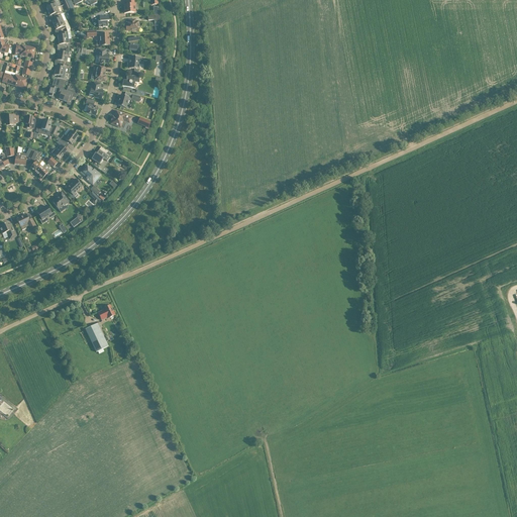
[(48,12),(58,8),(61,7),(57,0),(54,0),(55,0),(55,1),(50,2),(52,3),(48,4),(49,6),(46,7),(48,12)]
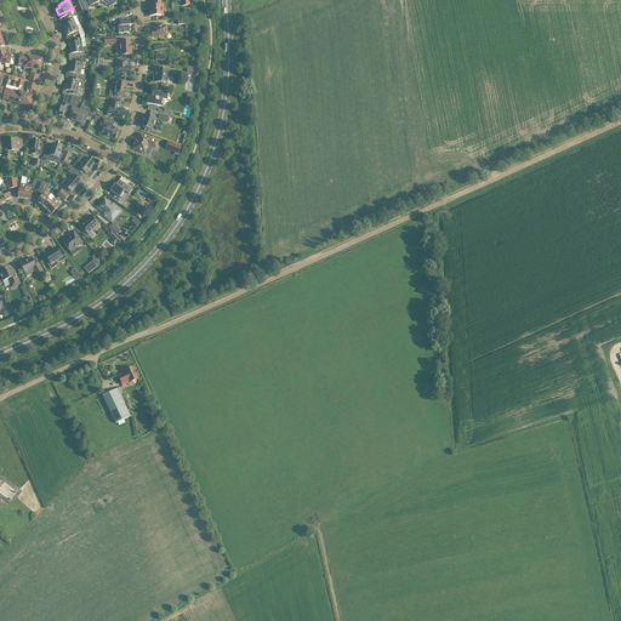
[(148,15),(149,15),(149,16),(163,16),(163,1),(152,1),(153,6),(149,6),(149,11),(148,12),(148,15)]
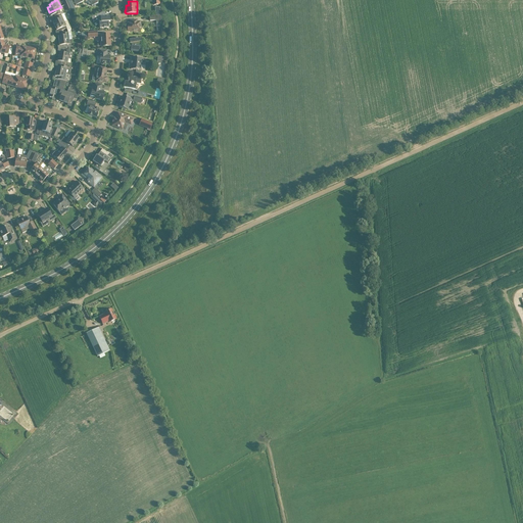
[(58,8),(49,12),(50,16),(54,14),(55,16),(59,14),(60,14),(58,8)]
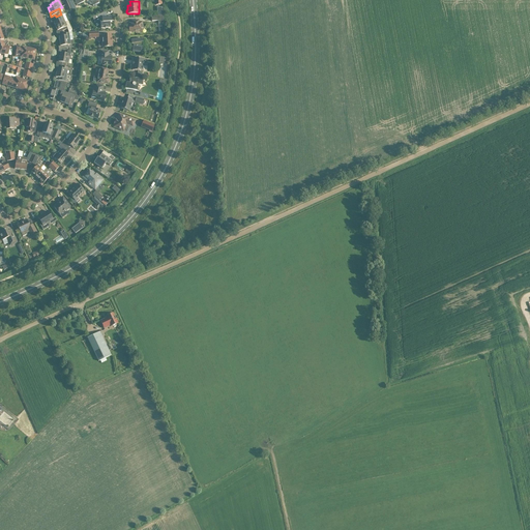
[(97,22),(100,22),(101,28),(106,28),(111,28),(110,23),(112,23),(111,17),(109,17),(108,18),(106,17),(108,15),(107,11),(97,16),(95,17),(97,22)]
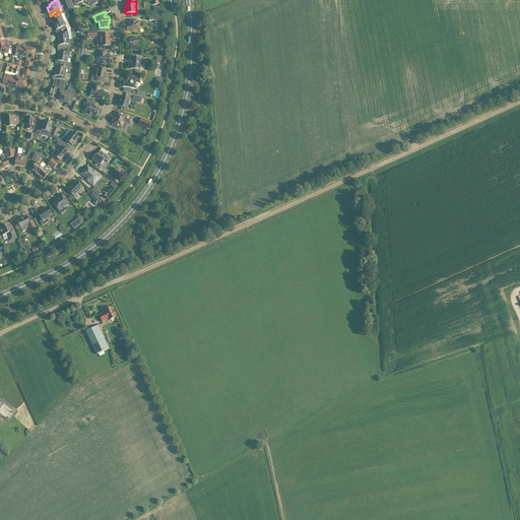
[(53,21),(55,25),(64,22),(61,15),(60,16),(55,18),(56,20),(53,21)]
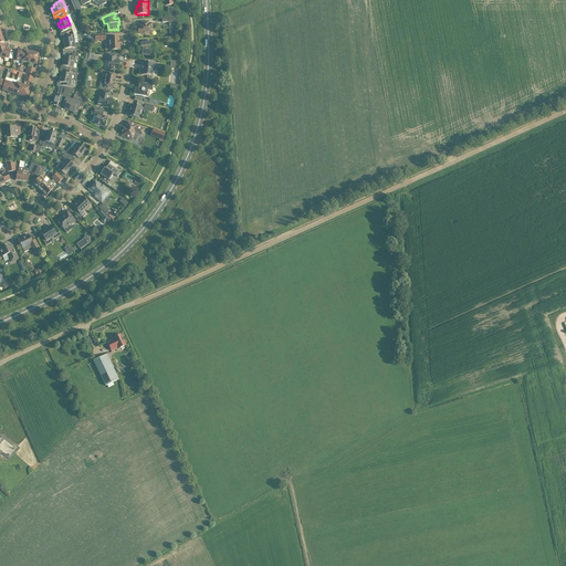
[(148,21),(146,22),(140,22),(142,25),(139,25),(139,28),(138,29),(137,30),(138,32),(138,33),(138,34),(144,33),(144,34),(149,34),(152,34),(152,29),(153,29),(152,23),(148,23),(148,21)]
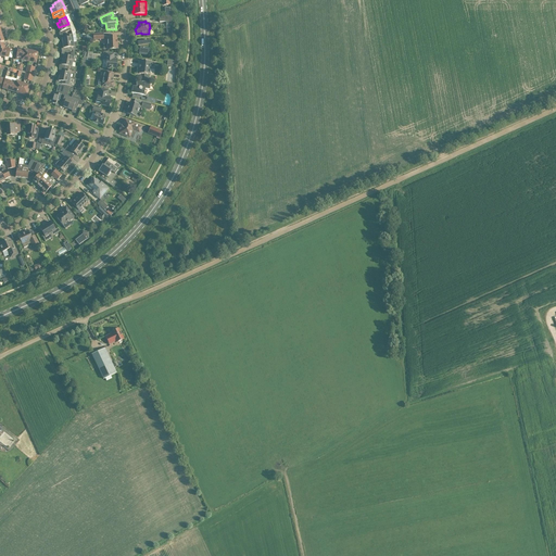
[(71,30),(72,33),(75,32),(76,32),(72,22),(68,24),(59,27),(60,33),(64,30),(65,33),(70,30),(71,30)]
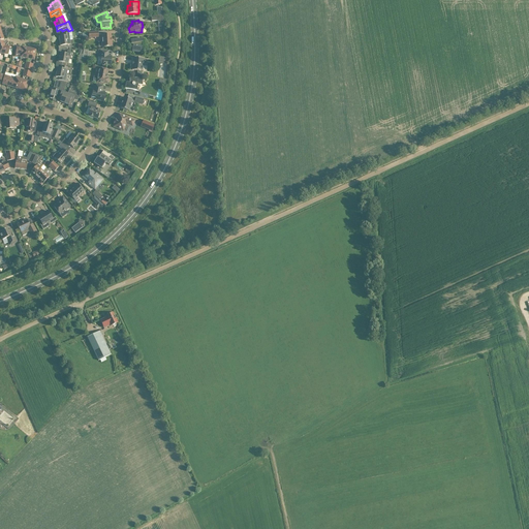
[(59,37),(60,41),(70,40),(72,40),(71,30),(68,31),(68,33),(62,34),(63,36),(59,37)]
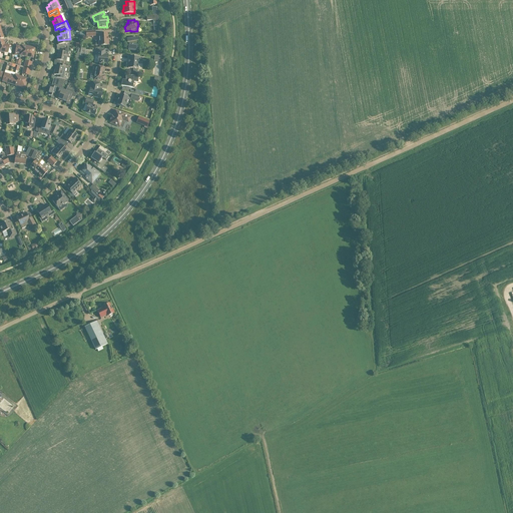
[(108,34),(103,34),(99,34),(99,45),(108,45),(108,34)]
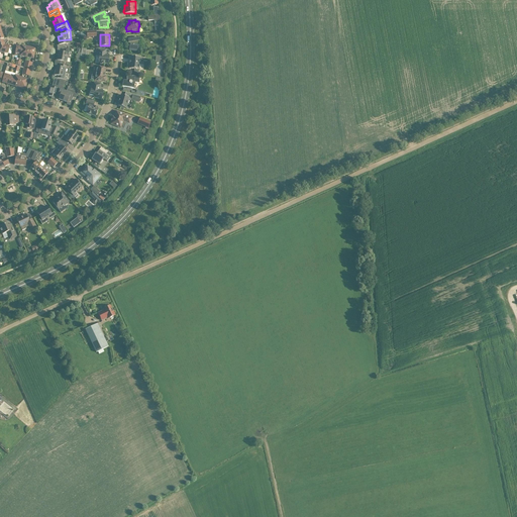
[(129,49),(134,50),(137,50),(139,41),(139,38),(128,39),(128,43),(130,43),(130,44),(129,49)]
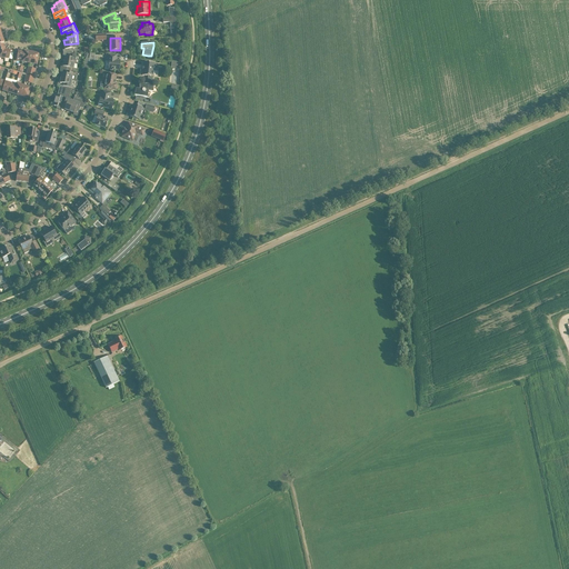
[(6,50),(0,56),(0,57),(9,59),(10,56),(11,51),(6,50)]
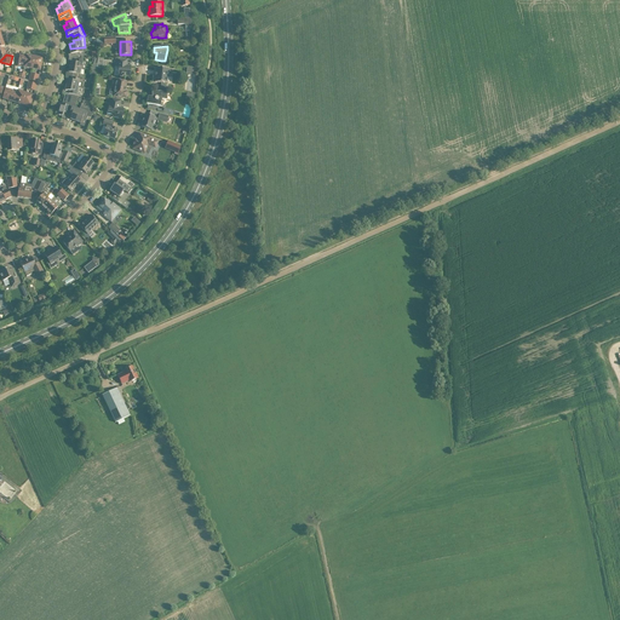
[(23,68),(32,69),(34,58),(30,57),(26,56),(26,57),(23,68)]
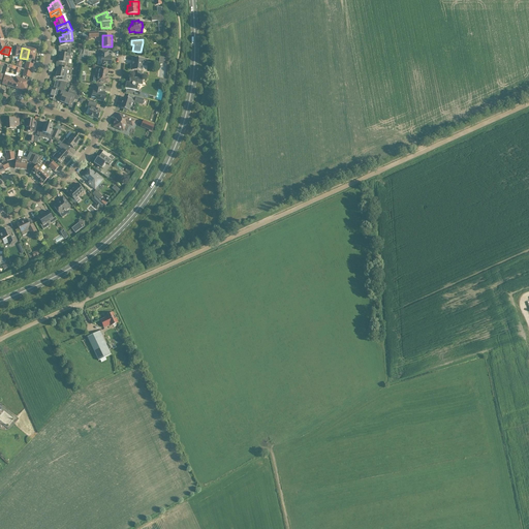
[(29,50),(27,59),(34,60),(36,50),(32,50),(29,50)]
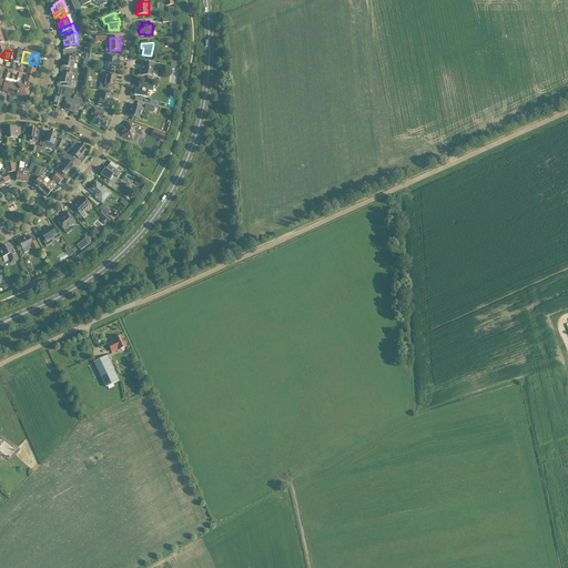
[(109,70),(113,70),(119,70),(120,60),(117,60),(117,56),(111,54),(108,54),(108,61),(109,61),(109,70)]
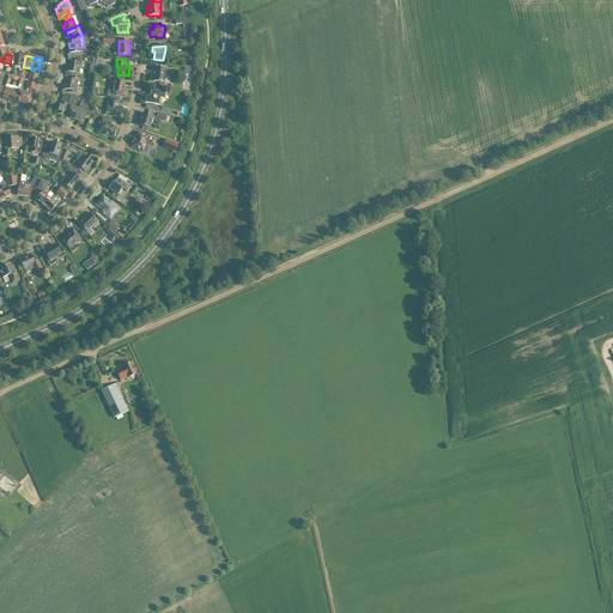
[(80,68),(68,66),(67,72),(72,73),(72,76),(78,77),(79,77),(80,68)]
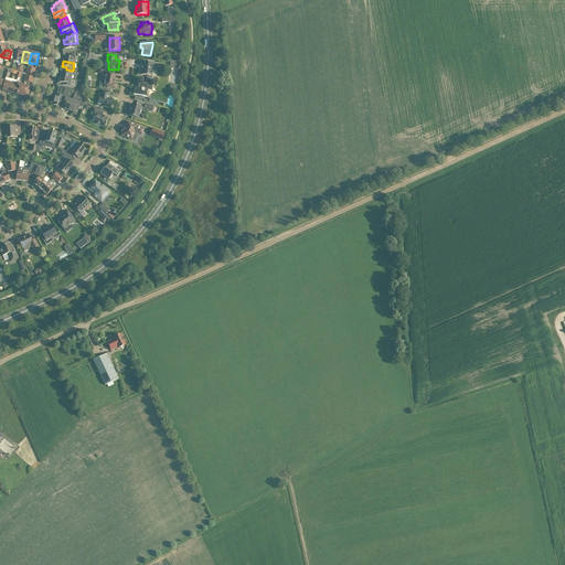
[(157,63),(153,63),(142,62),(141,75),(152,76),(153,68),(157,68),(157,63)]
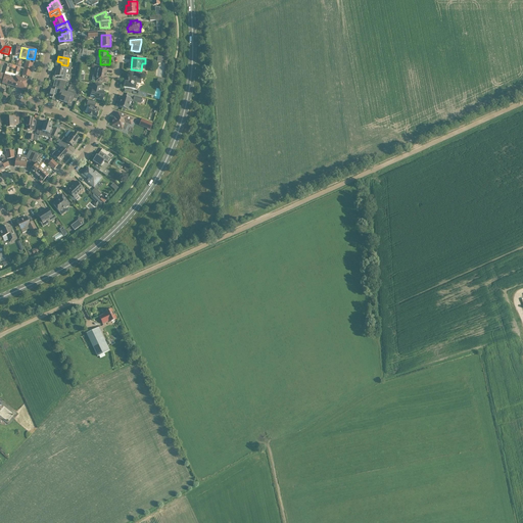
[(96,73),(95,77),(97,77),(96,81),(101,82),(106,83),(107,78),(105,77),(107,69),(102,68),(98,67),(97,73),(96,73)]
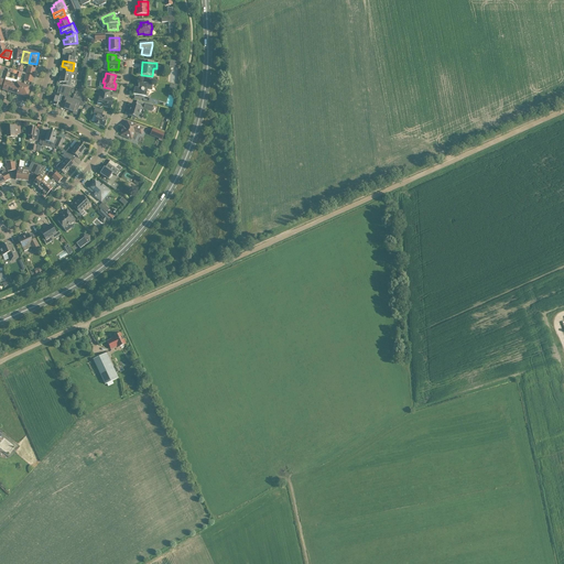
[(71,79),(60,77),(60,83),(63,84),(63,86),(69,87),(69,86),(73,87),(74,80),(71,79)]
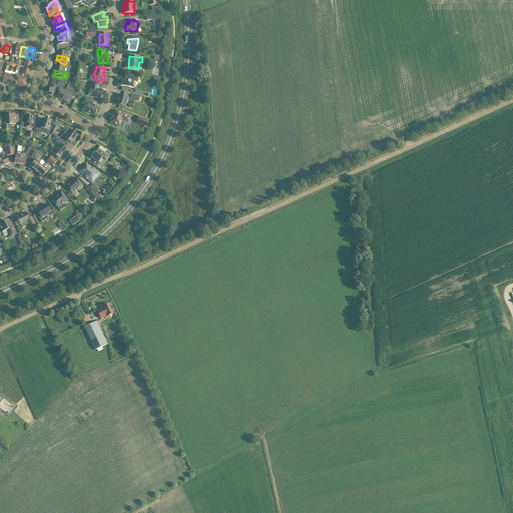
[(16,85),(18,86),(21,77),(15,75),(14,76),(12,85),(16,86),(16,85)]
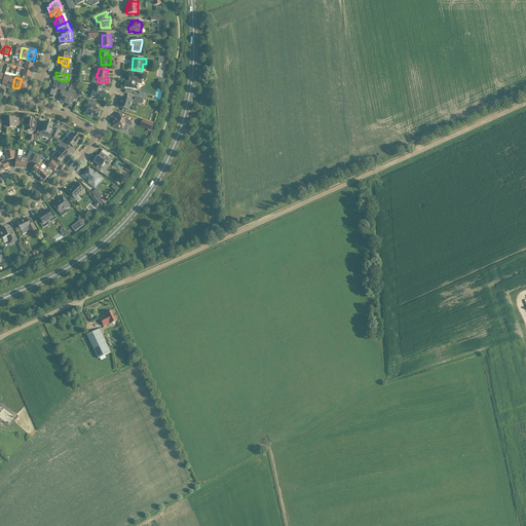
[(124,88),(127,88),(127,89),(129,89),(130,88),(138,90),(139,84),(141,85),(143,80),(142,80),(142,79),(140,79),(139,78),(138,78),(136,78),(135,77),(134,78),(132,78),(130,78),(128,78),(129,82),(125,82),(125,84),(124,88)]
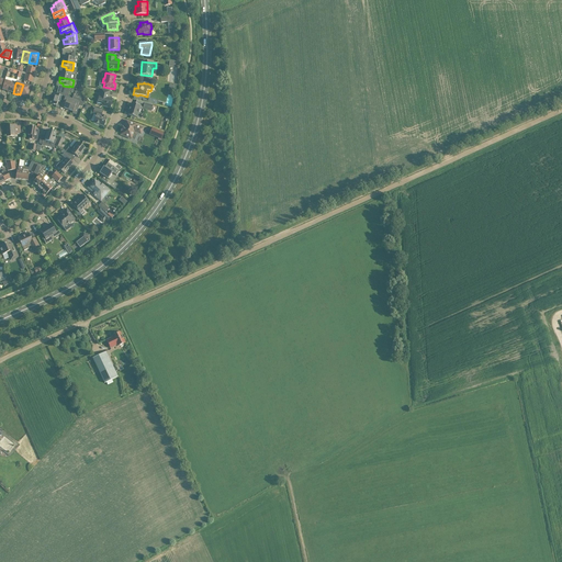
[(23,85),(20,94),(23,96),(27,98),(31,87),(23,85)]
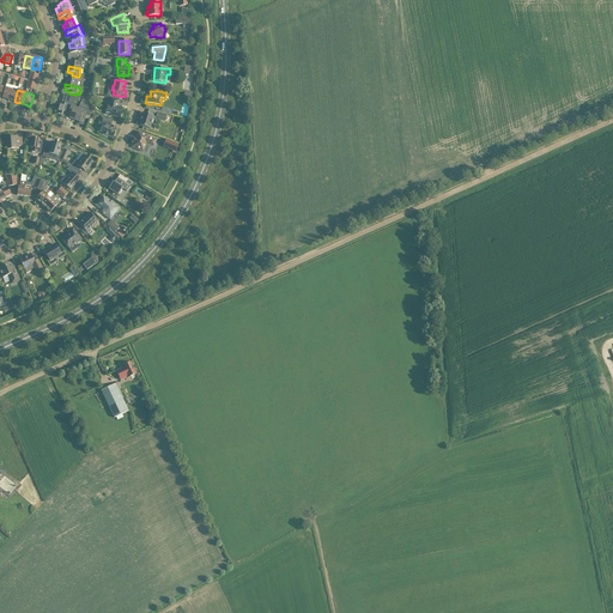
[(71,98),(72,95),(68,95),(67,98),(66,98),(65,99),(64,103),(60,102),(59,107),(56,114),(61,115),(62,111),(65,111),(67,105),(70,105),(71,98)]
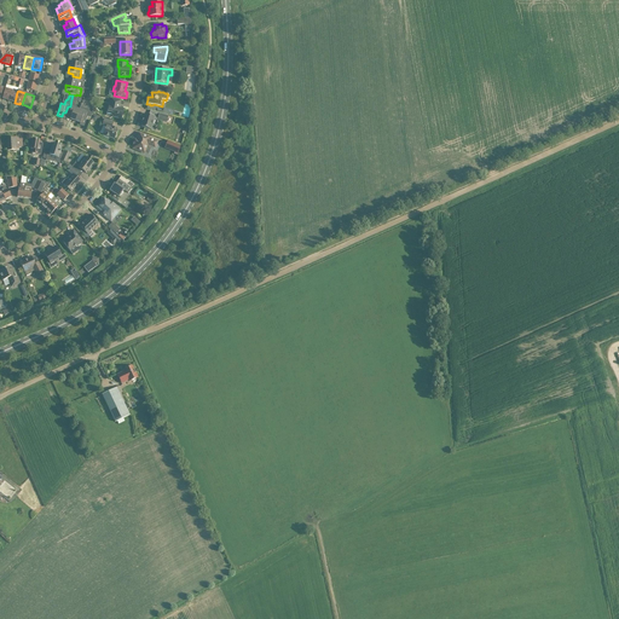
[(121,100),(113,99),(111,98),(110,106),(109,106),(108,111),(113,113),(113,116),(122,119),(122,117),(123,117),(123,115),(123,114),(123,109),(120,108),(121,100)]
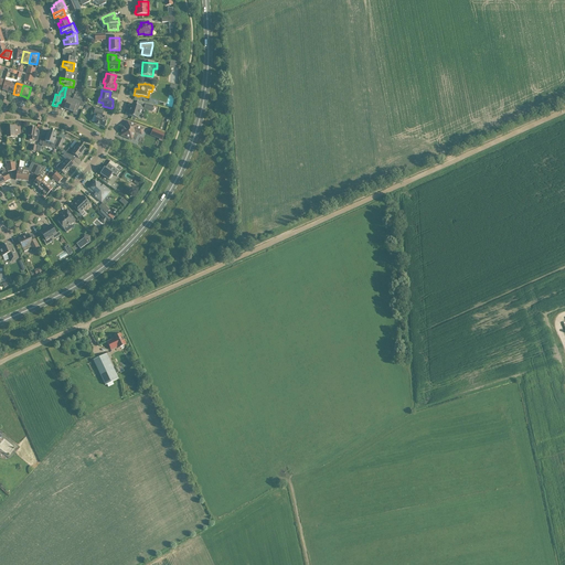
[(74,96),(73,100),(68,110),(74,113),(75,108),(77,109),(78,109),(80,107),(83,108),(84,104),(84,100),(74,96)]
